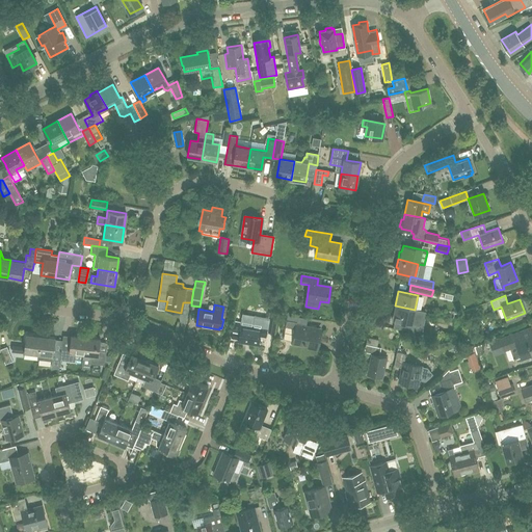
[(411,324),(415,310),(395,306),(392,320),(411,324)]
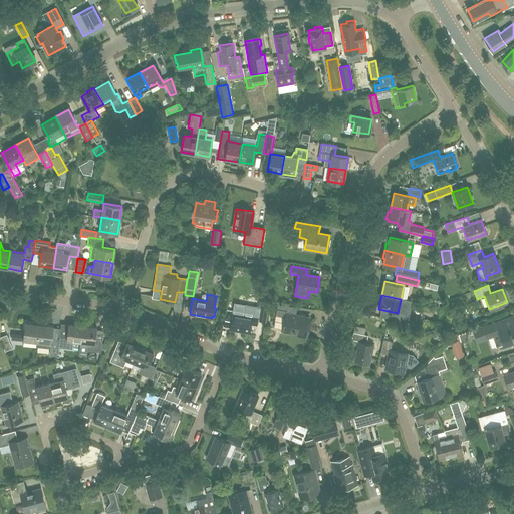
[(265,322),(269,303),(260,301),(257,321),(265,322)]
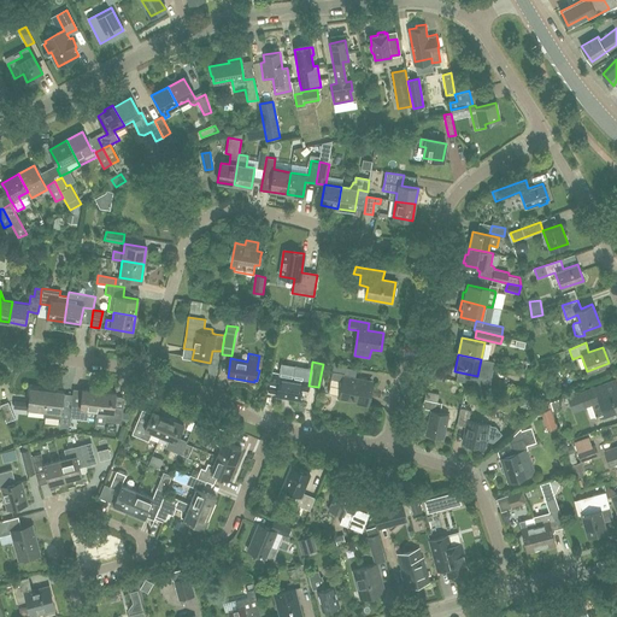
[(368,405),(371,385),(359,382),(359,380),(344,376),(345,368),(334,365),(331,378),(342,381),(339,398),(351,400),(351,403),(368,405)]
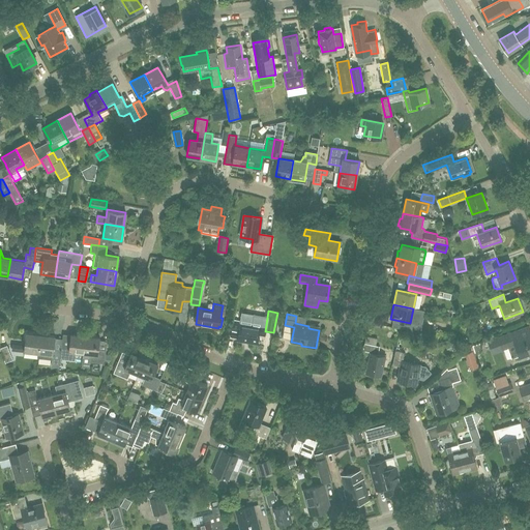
[(257,344),(260,327),(240,324),(240,321),(233,320),(231,332),(238,333),(237,340),(257,344)]
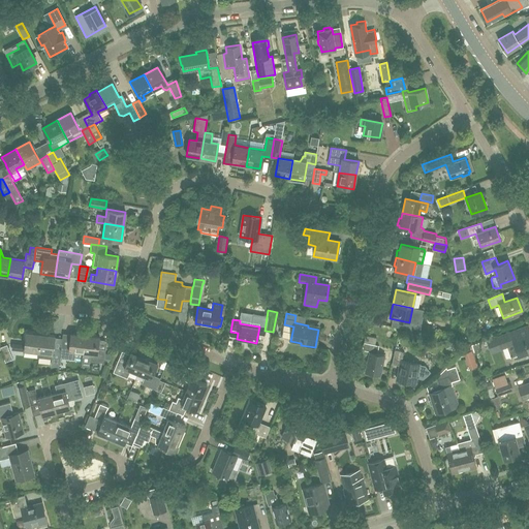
[(418,333),(421,324),(411,322),(409,331),(418,333)]
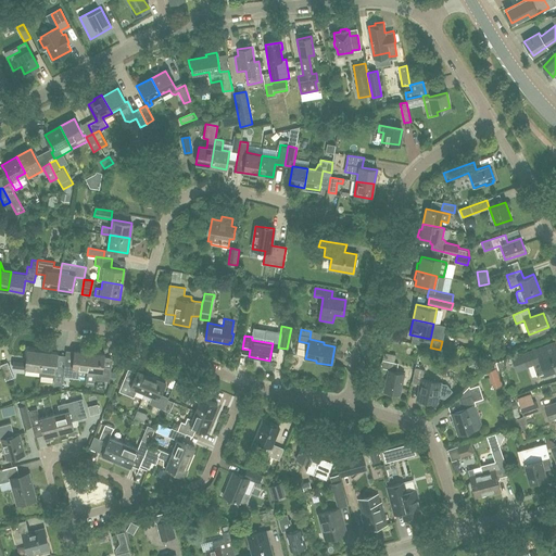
[(536,377),(553,370),(554,371),(554,373),(555,373),(555,374),(555,373),(555,351),(546,355),(543,346),(522,354),(521,353),(510,356),(516,370),(532,364),(536,377)]
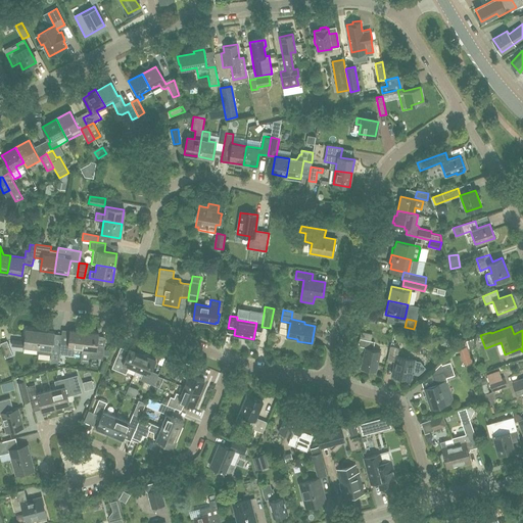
[(38,347),(39,329),(26,328),(24,346),(38,347)]
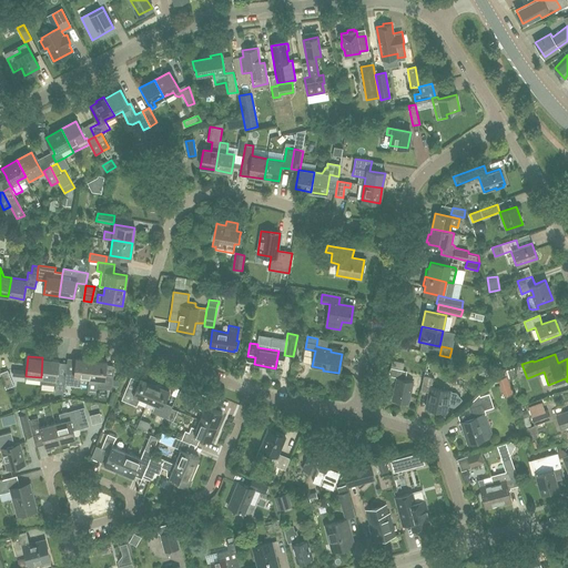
[(64,384),(66,377),(57,376),(59,359),(42,357),(41,377),(56,379),(54,393),(62,394),(63,389),(64,384)]
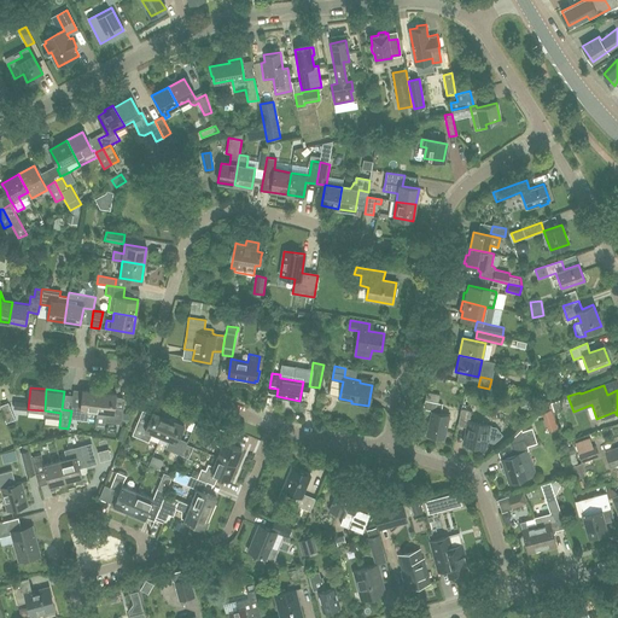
[(97,410),(99,391),(82,389),(81,403),(71,402),(71,410),(70,418),(87,420),(87,410),(97,410)]
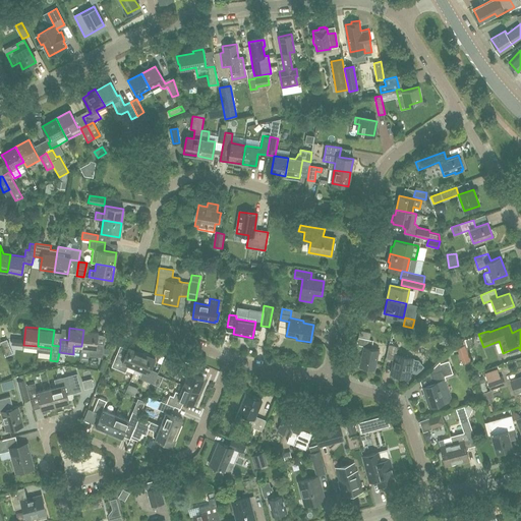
[(101,357),(104,344),(96,343),(98,331),(83,330),(81,346),(82,346),(81,352),(88,352),(88,355),(101,357)]
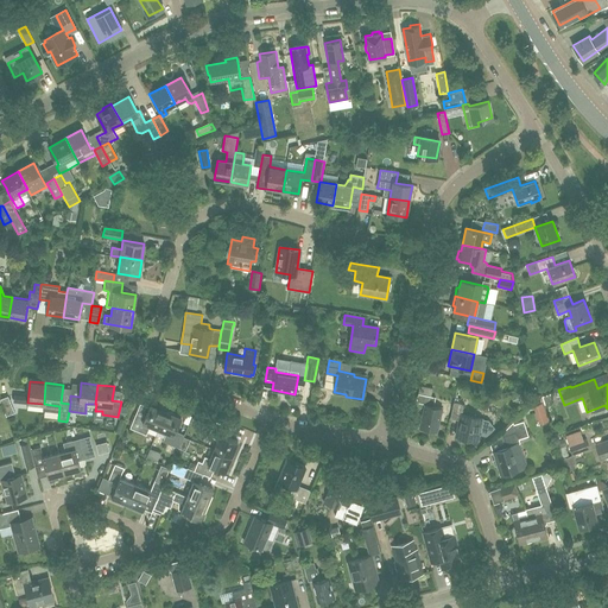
[(552,392),(542,396),(545,407),(551,403),(552,398),(552,392)]
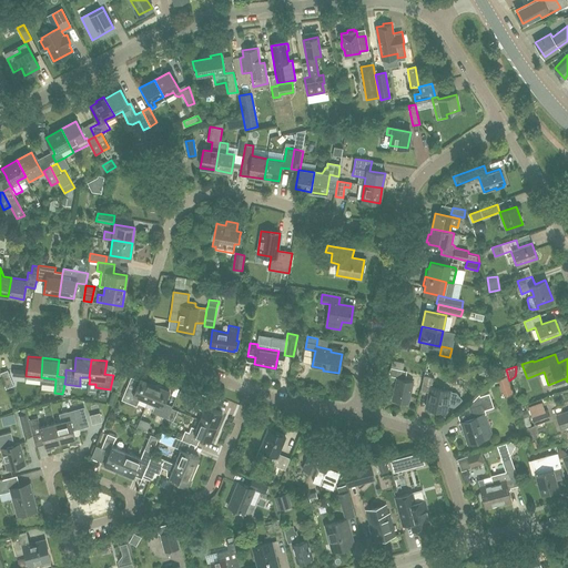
[(408,404),(414,382),(405,379),(407,371),(391,367),(388,376),(396,377),(391,399),(408,404)]
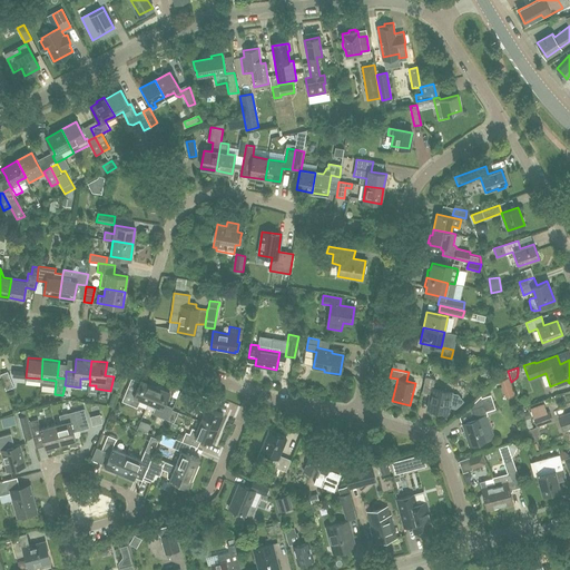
[(7,372),(0,374),(0,375),(6,390),(13,386),(7,372)]
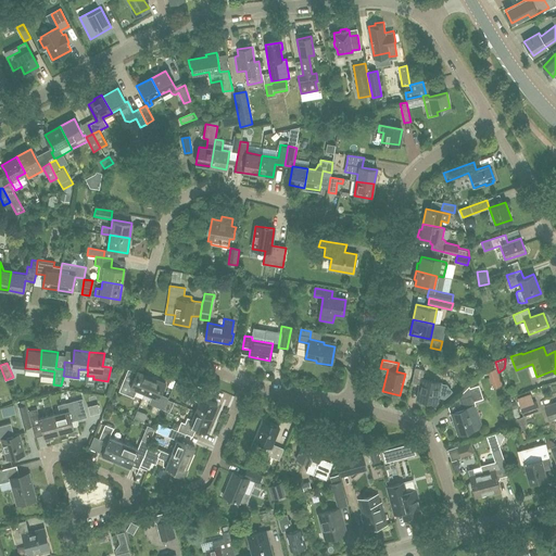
[(124,379),(118,391),(133,397),(136,389),(144,392),(151,376),(147,374),(147,371),(139,368),(138,370),(137,370),(131,382),(124,379)]
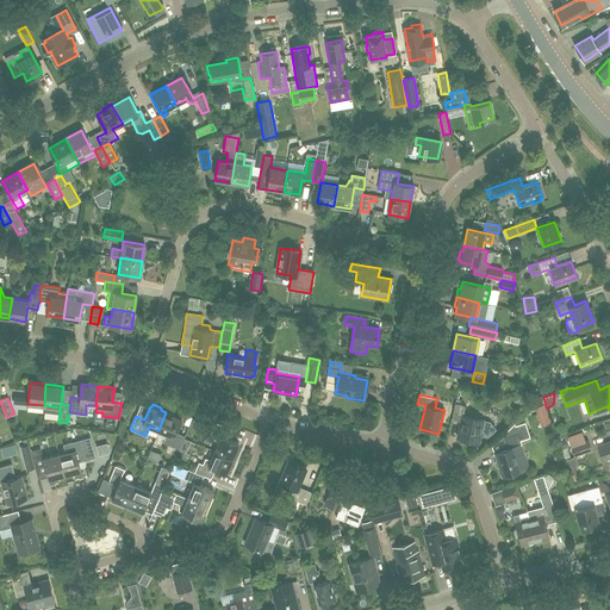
[(486,436),(496,429),(490,422),(483,421),(483,419),(462,416),(464,405),(455,404),(452,421),(460,422),(458,437),(465,439),(465,441),(471,442),(471,441),(478,442),(480,435),(486,436)]
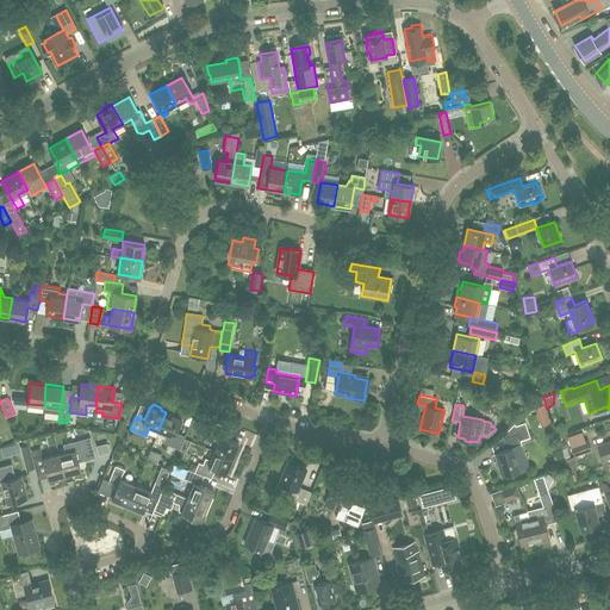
[(166,412),(159,430),(167,434),(163,442),(179,449),(185,436),(175,433),(181,419),(166,412)]
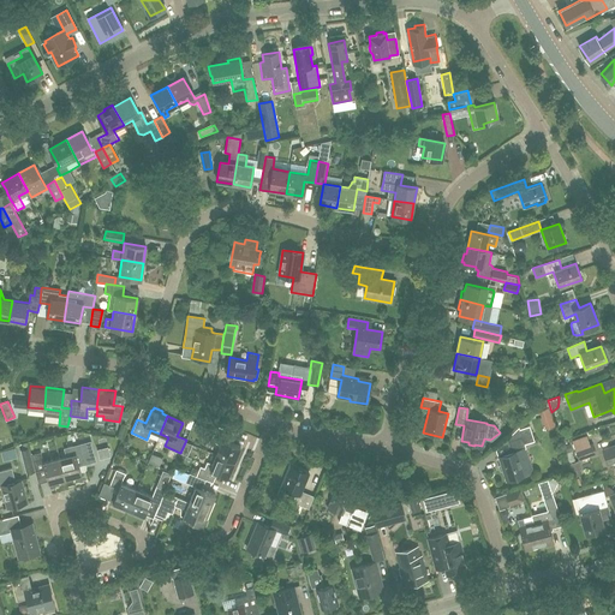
[(193,424),(201,428),(204,421),(196,417),(193,424)]
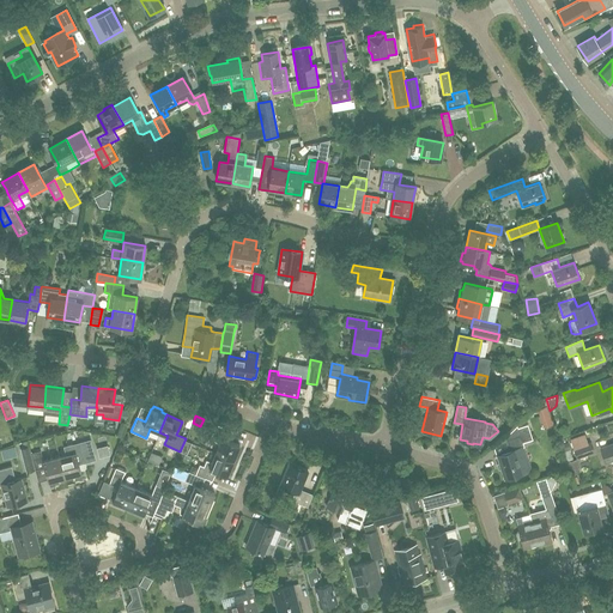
[(214,453),(232,461),(238,445),(225,441),(230,430),(216,424),(212,435),(210,439),(218,444),(214,453)]
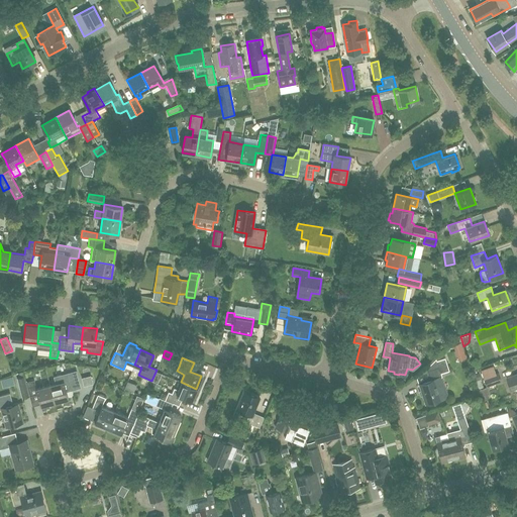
[(425,405),(448,398),(442,377),(440,374),(449,371),(444,358),(436,362),(438,368),(427,371),(431,383),(419,387),(425,405)]
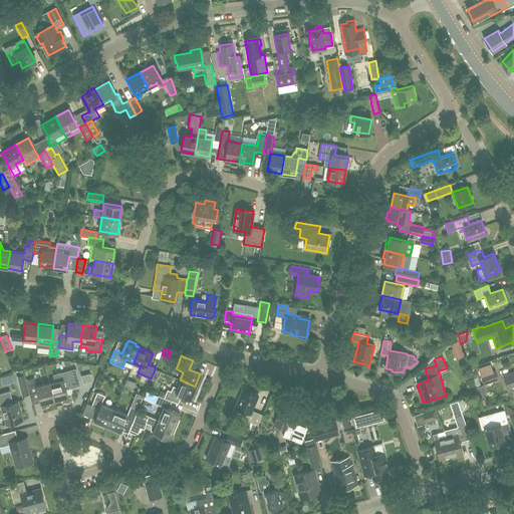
[(25,380),(26,380),(23,370),(18,371),(19,375),(17,376),(22,397),(29,395),(25,380)]
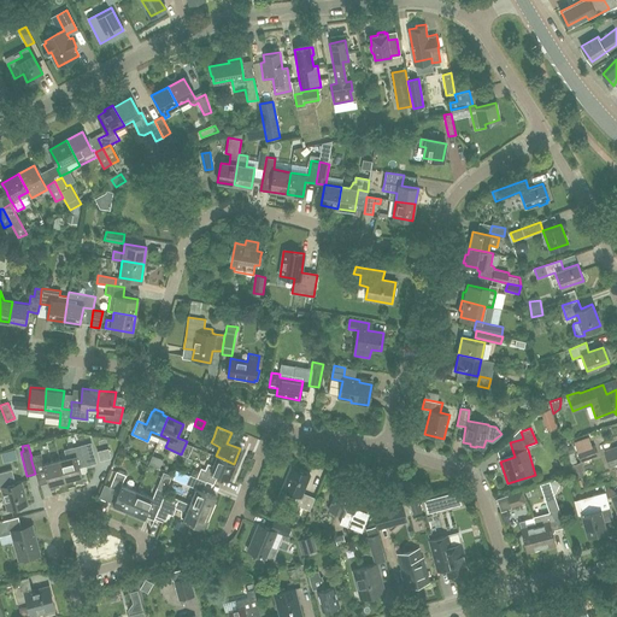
[(581,463),(598,456),(594,445),(576,451),(581,463)]
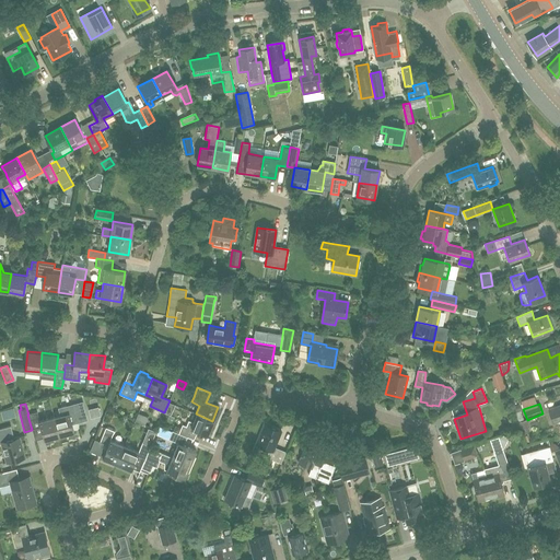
[(559,405),(548,410),(553,423),(559,420),(559,405)]
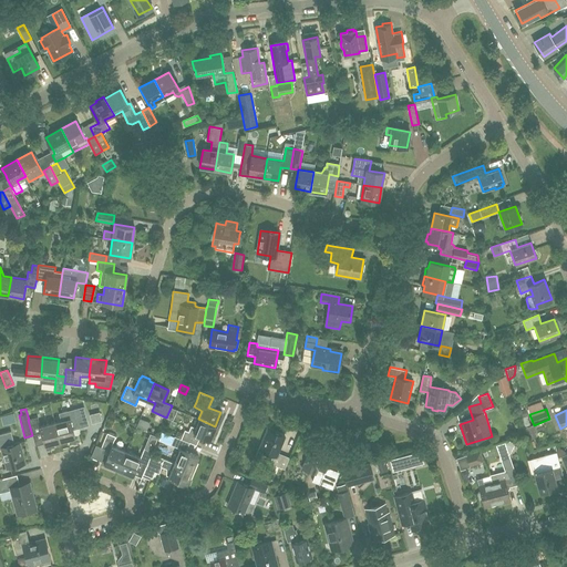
[(90,414),(92,423),(102,421),(100,412),(90,414)]
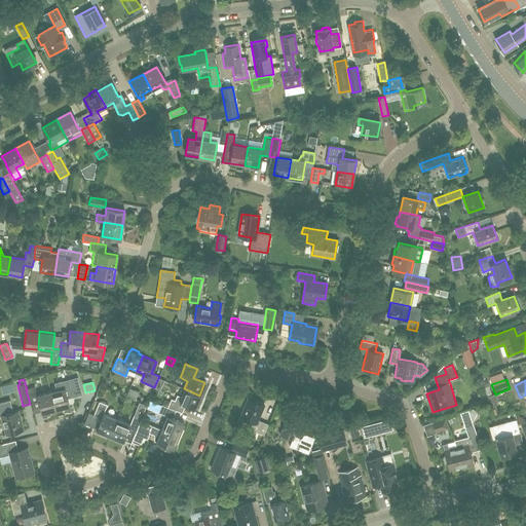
[(50,391),(55,409),(69,406),(65,389),(67,388),(66,384),(58,386),(59,389),(50,391)]
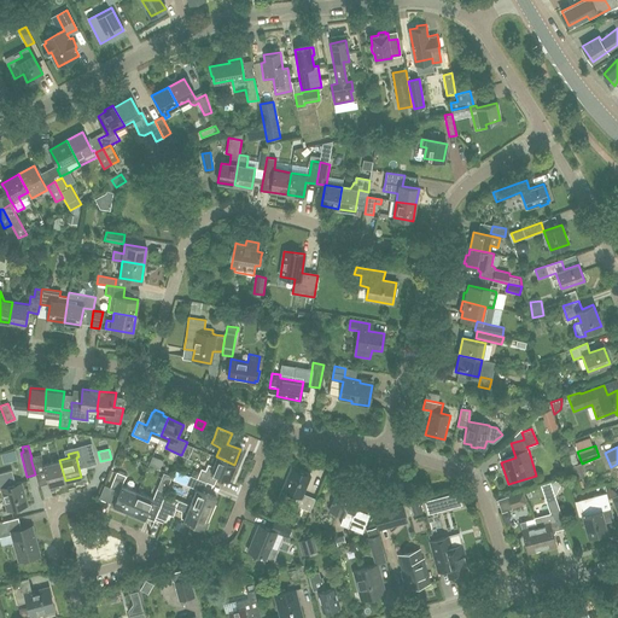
[(65,481),(59,460),(44,464),(41,455),(31,458),(30,458),(35,474),(46,471),(50,485),(65,481)]
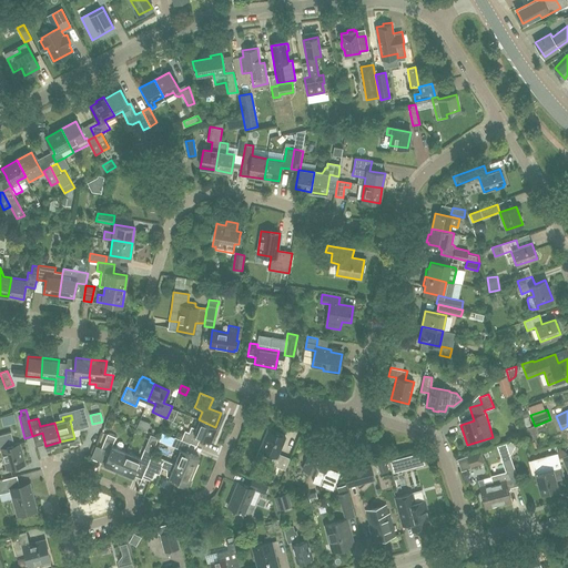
[(210,442),(215,427),(199,419),(195,428),(191,427),(189,433),(184,430),(181,439),(190,443),(196,446),(200,437),(210,442)]
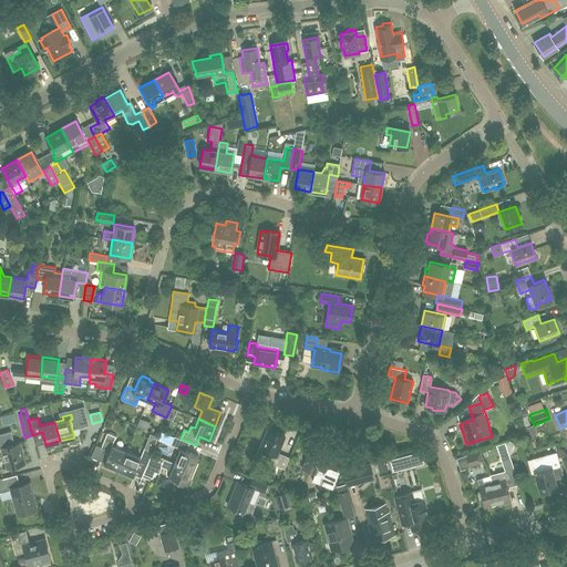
[(529,440),(537,436),(533,425),(525,429),(529,440)]
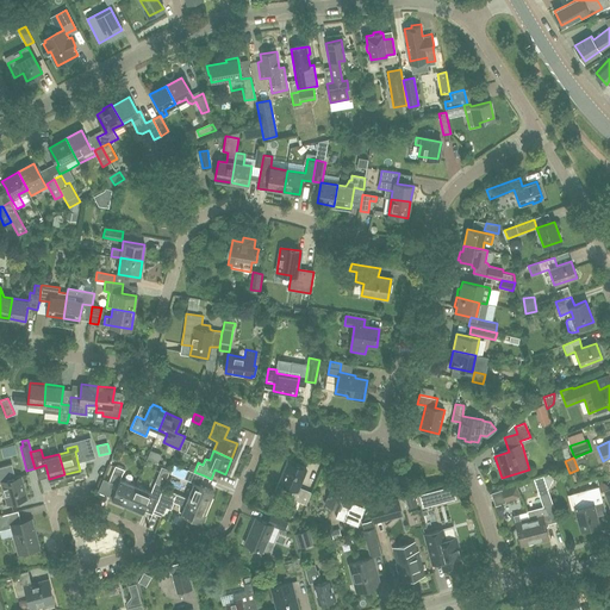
[(306,505),(311,492),(299,487),(306,471),(287,462),(279,483),(288,486),(288,489),(293,490),(290,499),(306,505)]
